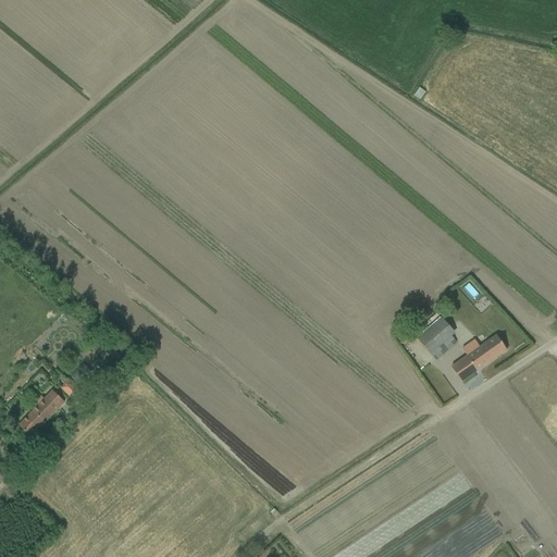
[(424,90),(418,98),(425,103),(431,95),(424,90)]
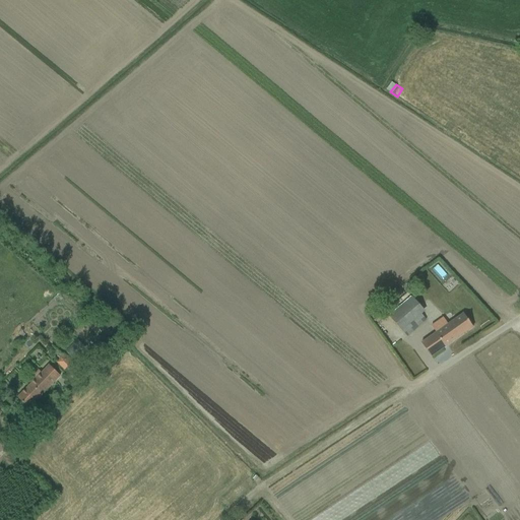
[(426,320),(419,312),(423,310),(411,297),(389,316),(406,336),(426,320)]
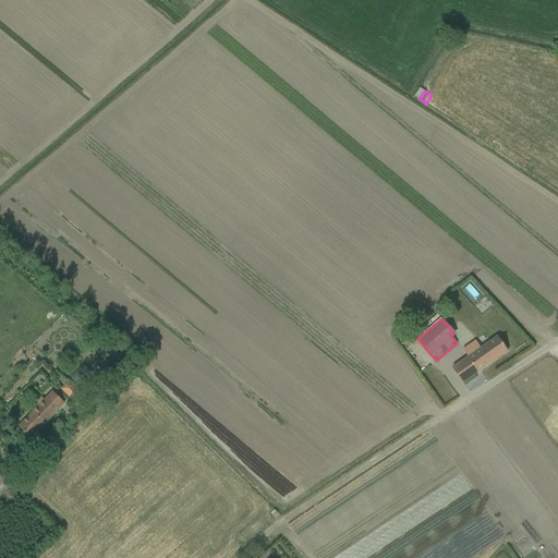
[(452,368),(462,383),(507,352),(497,337),(481,349),(452,368)]
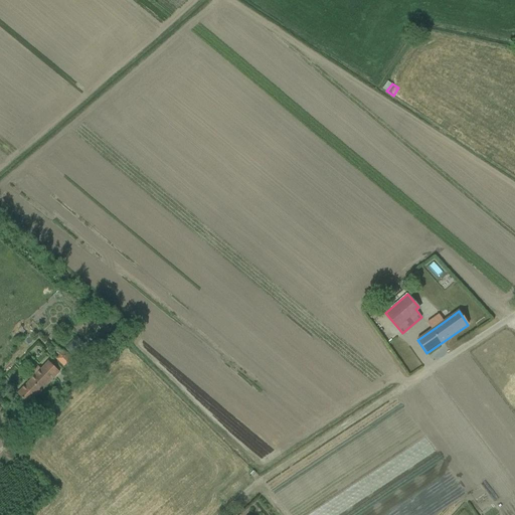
[(105,346),(98,338),(84,352),(92,359),(105,346)]
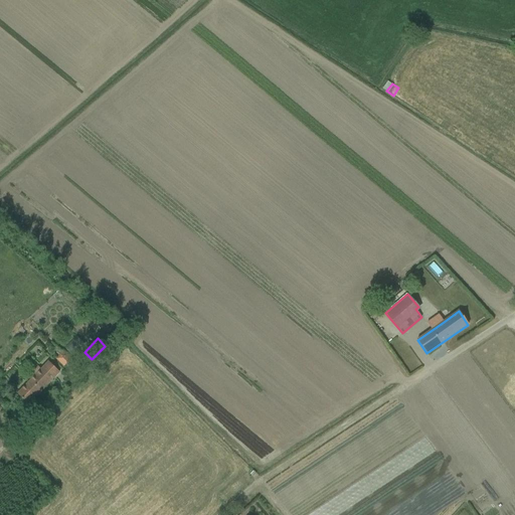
[(70,360),(62,353),(56,360),(63,367),(70,360)]
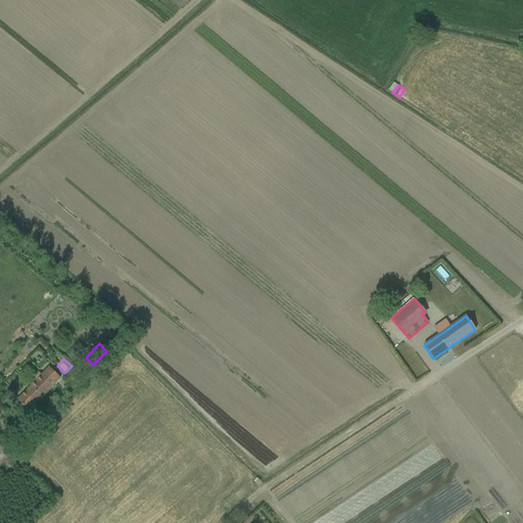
[(60,379),(49,368),(17,400),(29,412),(60,379)]
